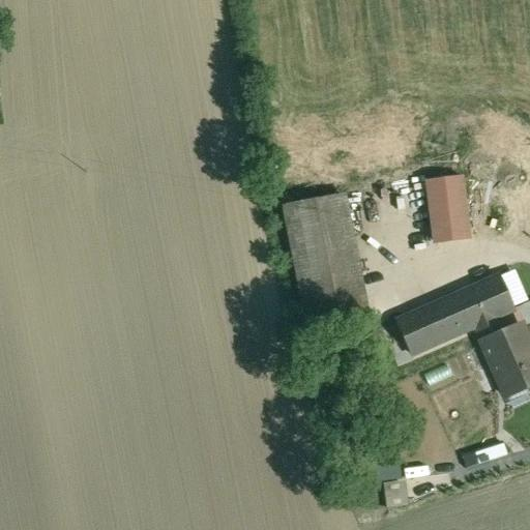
[(464,176),(423,181),(432,244),(472,239),(464,176)]
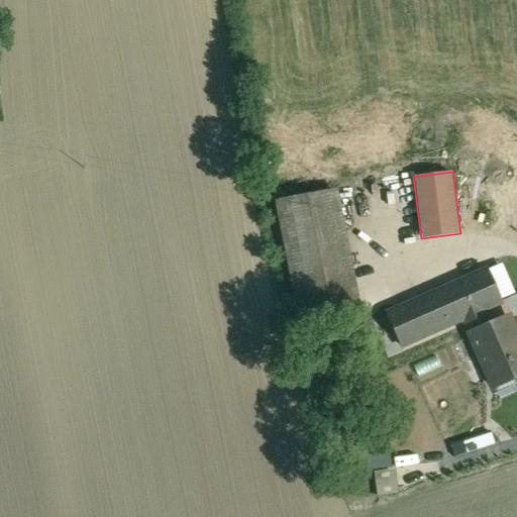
[(338,188),(274,200),(298,325),(363,313),(338,188)]
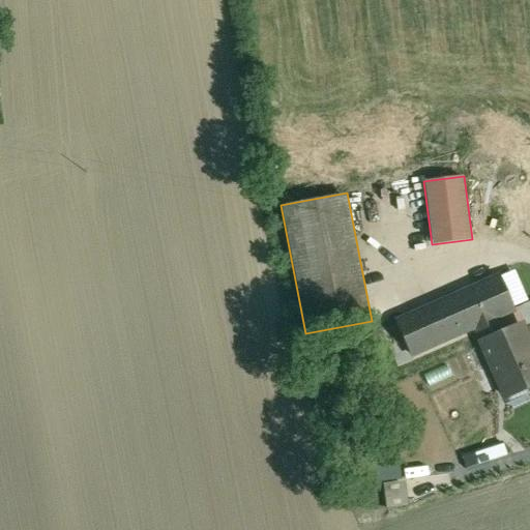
[(499,275),(395,321),(411,358),(473,331),(496,322),(516,313),(499,275)]
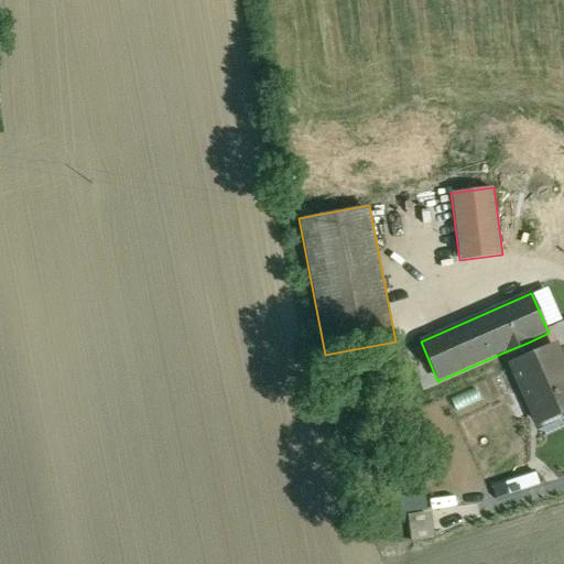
[(563,413),(563,360),(556,343),(532,353),(528,343),(503,353),(537,426),(563,413)]
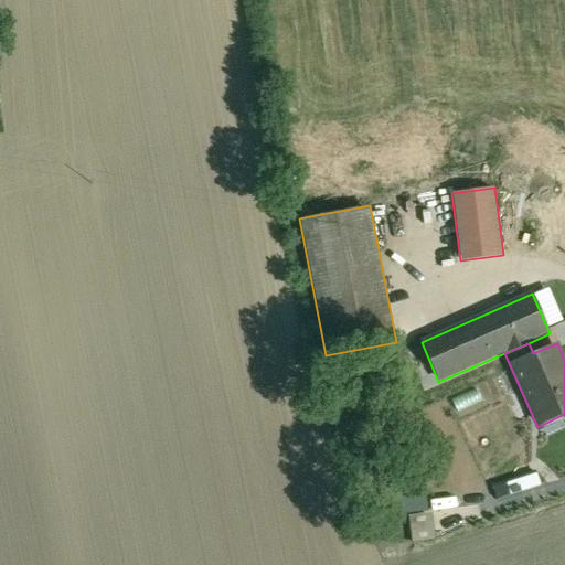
[(417,455),(397,458),(406,502),(425,498),(417,455)]
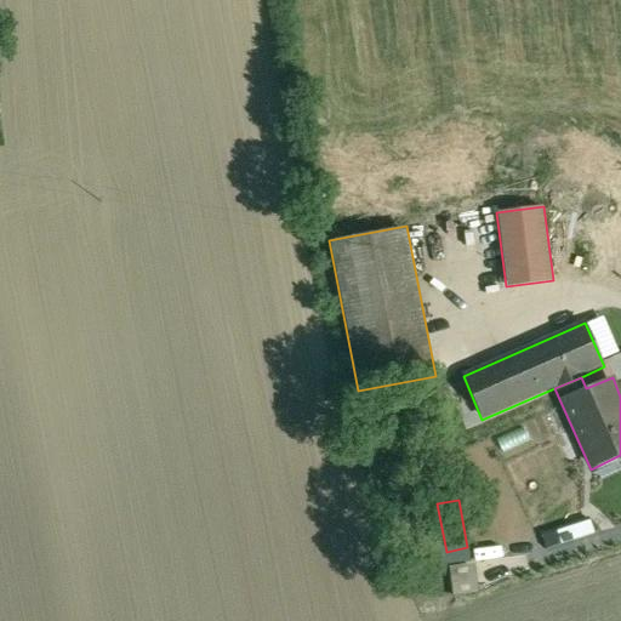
[(455,596),(480,591),(474,550),(448,553),(455,596)]
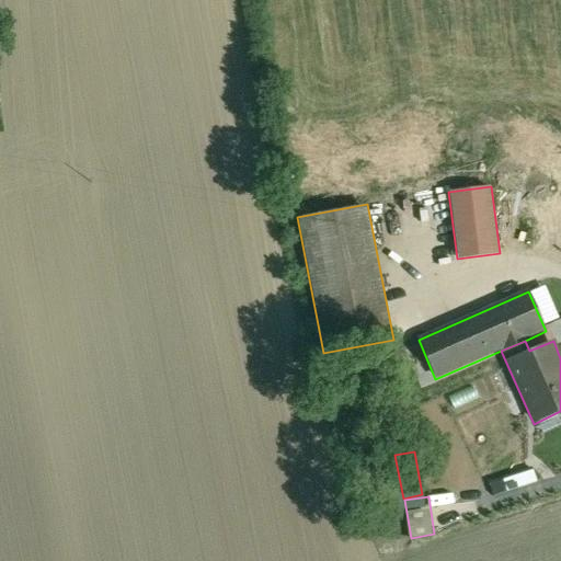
All buildings are outlined.
